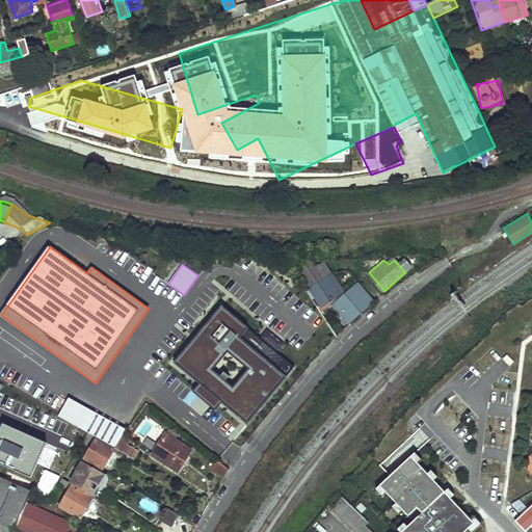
[(303,265),(291,265),(304,286),(327,270),(323,264),(316,265),(303,265)]
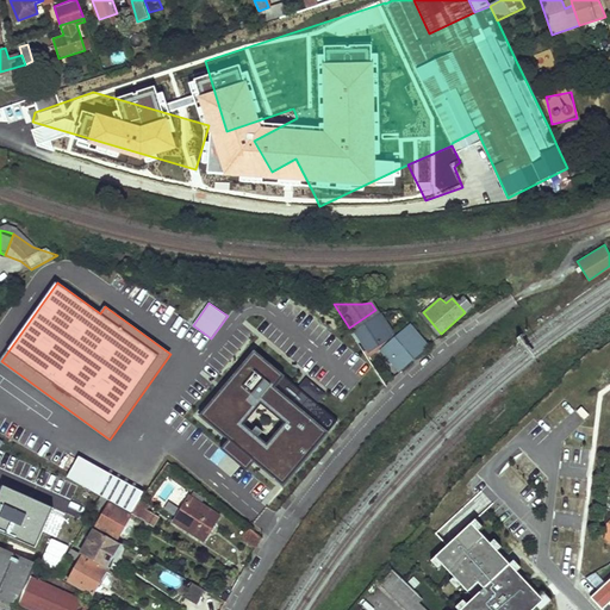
[(392,334),(375,310),(349,328),(366,352),(392,334)]
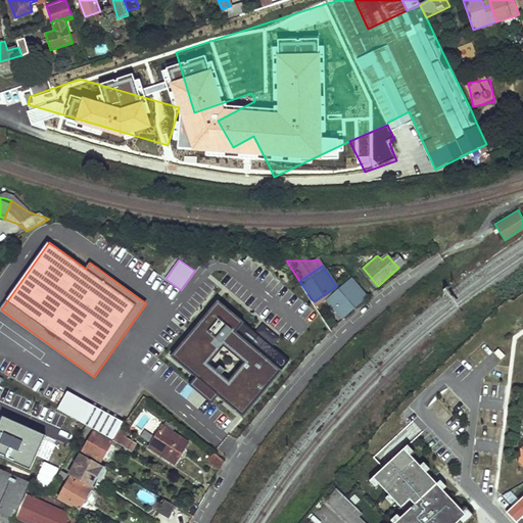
[(350,283),(331,300),(343,315),(364,297),(350,283)]
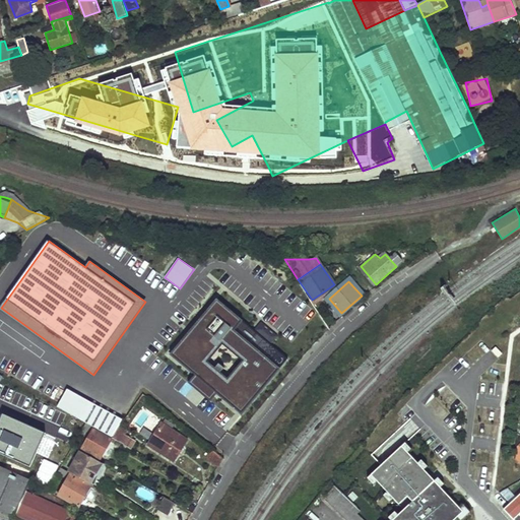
[(244,413),(282,368),(237,330),(245,321),(217,299),(172,353),(197,375),(192,382),(211,399),(217,392),(244,413)]
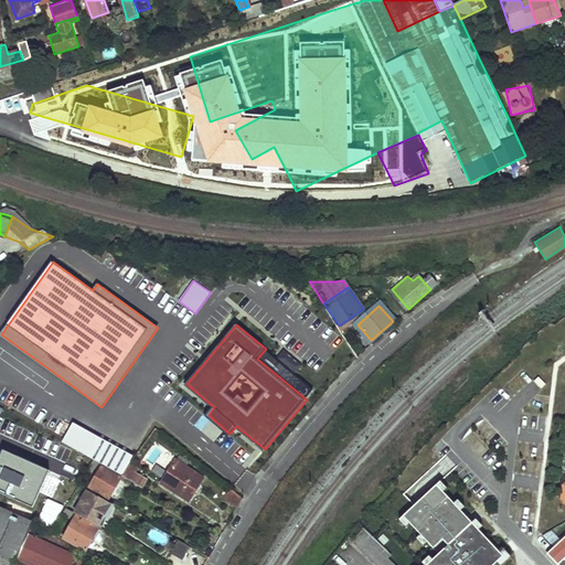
[(11,406),(18,394),(11,391),(4,402),(11,406)]
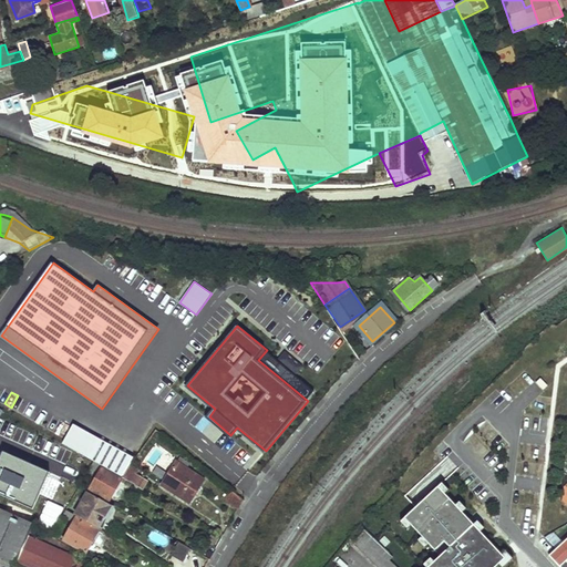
[(63,444),(91,459),(101,439),(74,424),(63,444)]
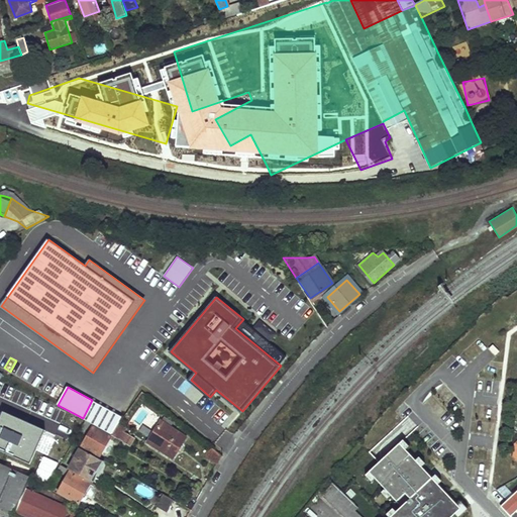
[(164,418),(148,443),(174,458),(186,439),(170,428),(173,423),(164,418)]
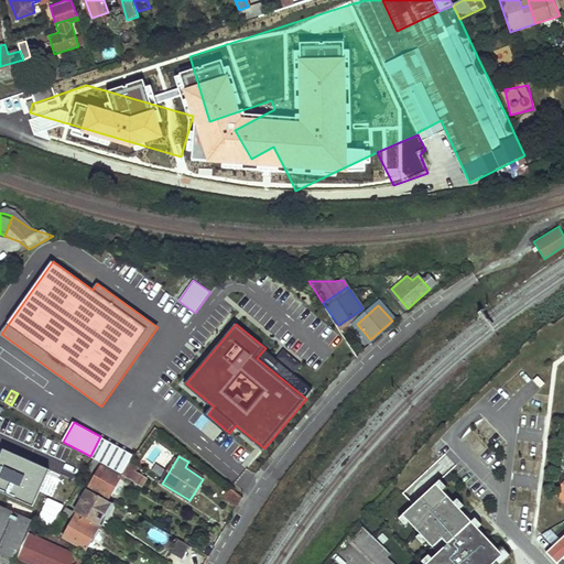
[(121,478),(100,466),(101,465),(97,462),(91,458),(84,474),(94,479),(89,487),(109,499),(121,478)]
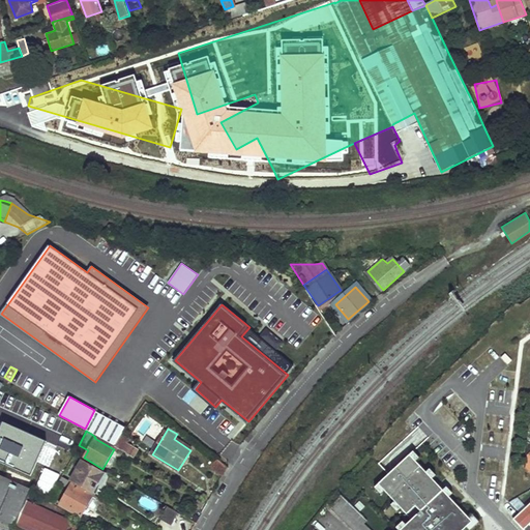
[(6,435),(2,442),(7,444),(36,458),(51,464),(37,496),(43,499),(62,458),(50,451),(49,455),(6,435)]
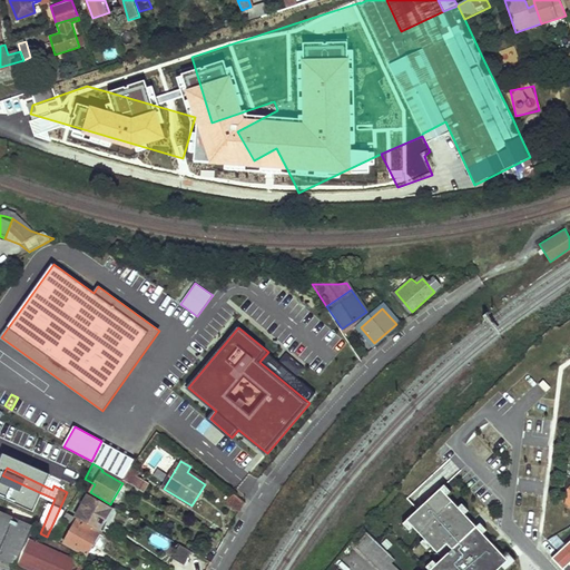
[(139,474),(131,470),(124,481),(131,485),(139,474)]
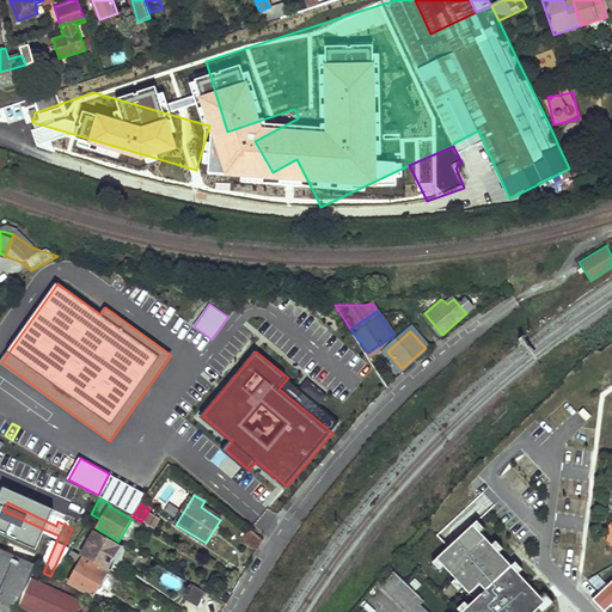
[(42,528),(8,513),(0,532),(0,552),(25,565),(42,528)]
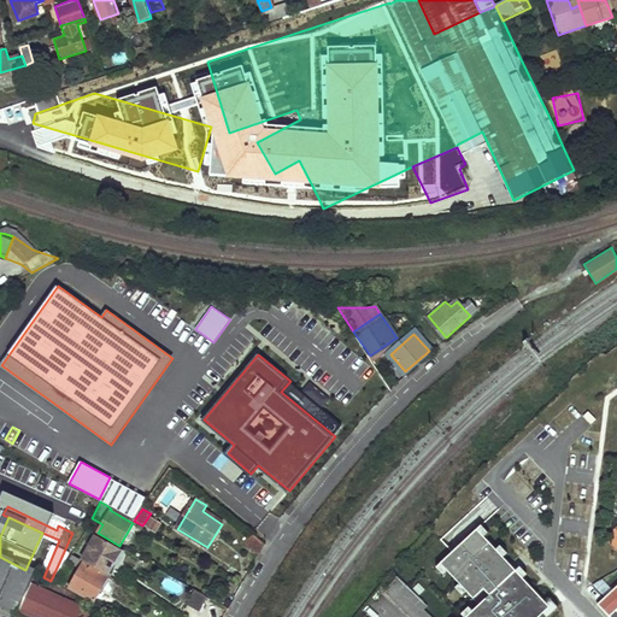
[(153,521),(148,529),(157,534),(160,526),(153,521)]
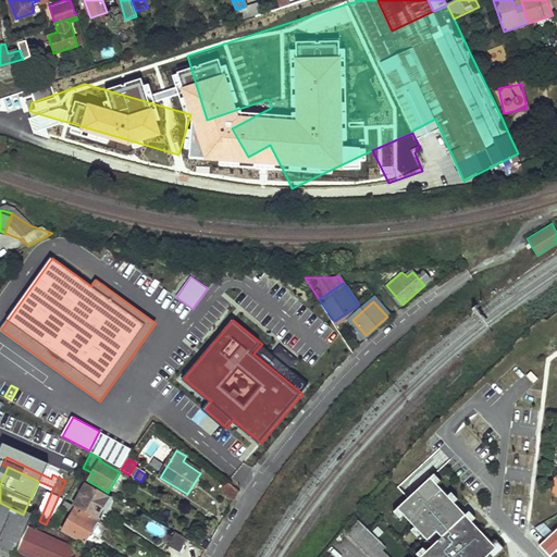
[(138,487),(141,482),(134,478),(131,483),(138,487)]
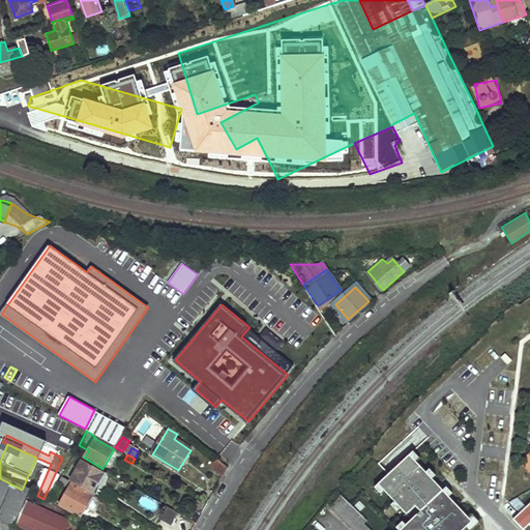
[(420,510),(399,529),(463,529),(472,522),(409,454),(388,473),(378,483),(406,513),(415,504),(420,510)]
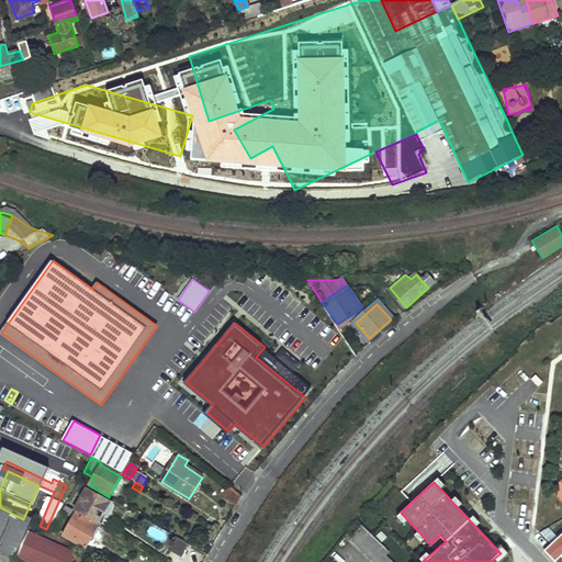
[(54,492),(38,485),(23,519),(32,523),(40,526),(54,492)]
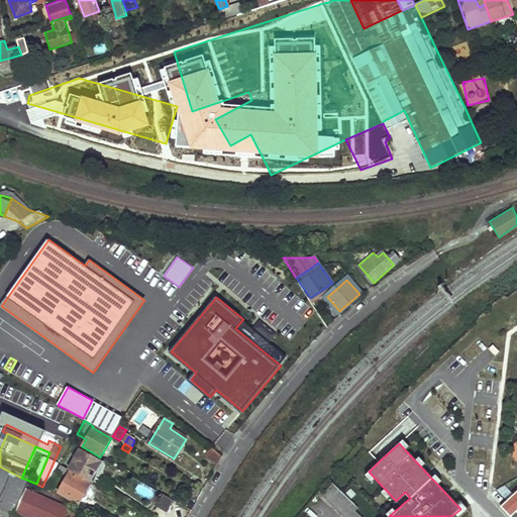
[(206,454),(218,464),(222,456),(211,447),(206,454)]
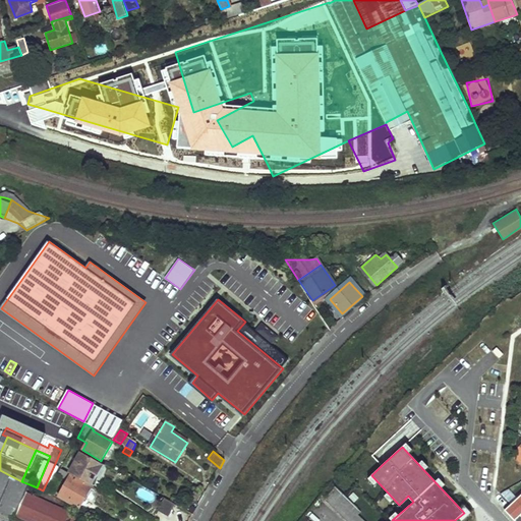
[(104,473),(107,468),(103,466),(80,453),(69,474),(70,475),(92,486),(97,477),(100,472),(104,473)]
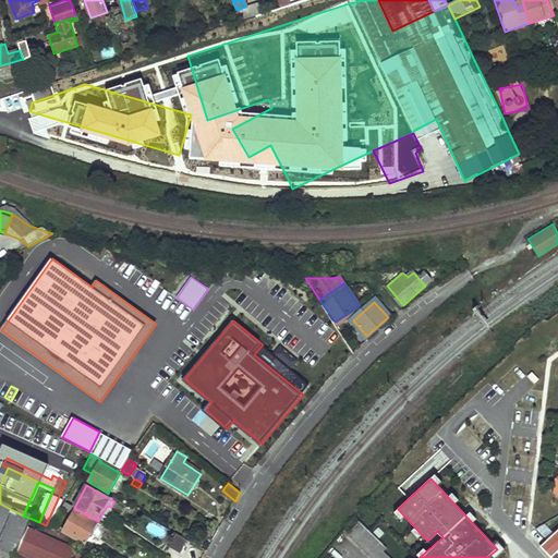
[(74,510),(75,509),(74,508),(64,502),(61,508),(72,514),(62,533),(85,545),(97,523),(74,510)]
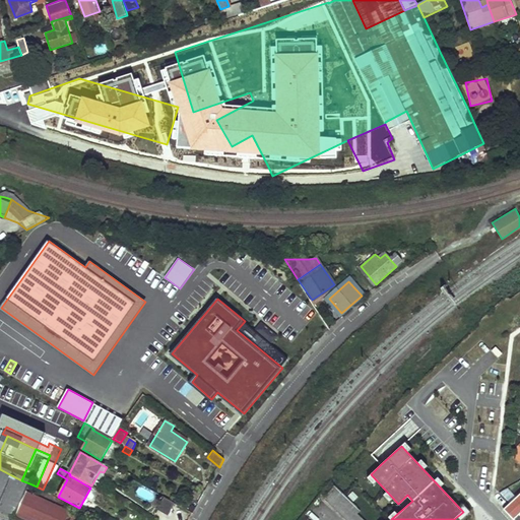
[(0,511),(14,518),(29,483),(21,480),(0,469),(0,511)]
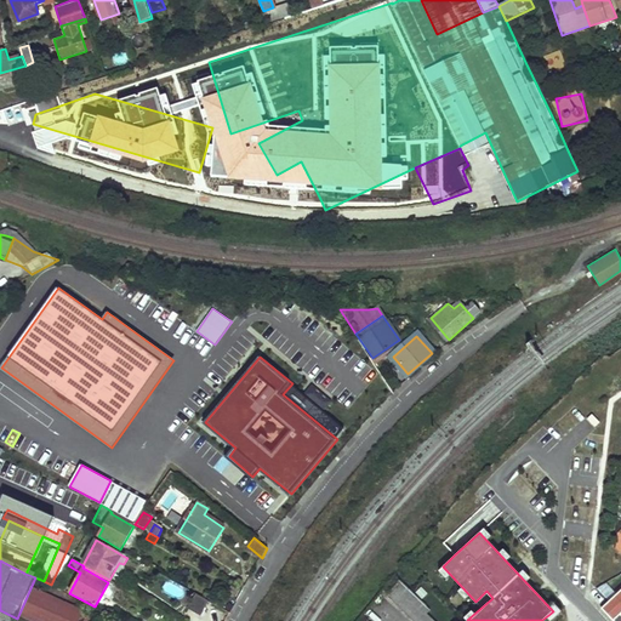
[(85,620),(89,613),(91,608),(56,588),(57,587),(51,585),(44,581),(35,577),(17,619),(22,620),(85,620)]
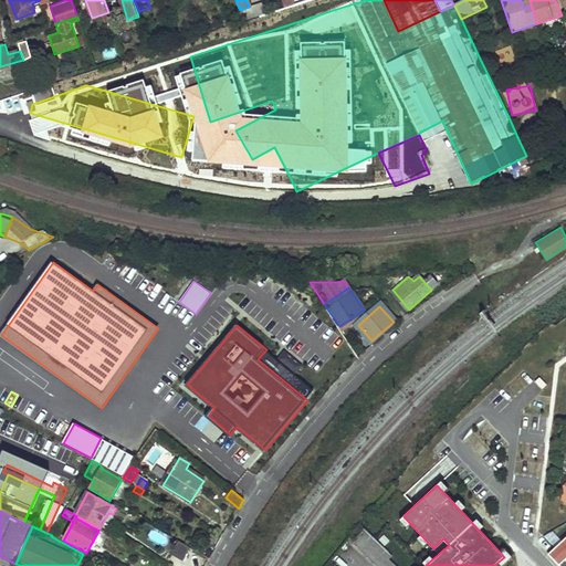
[(153,527),(147,538),(164,546),(169,535),(153,527)]
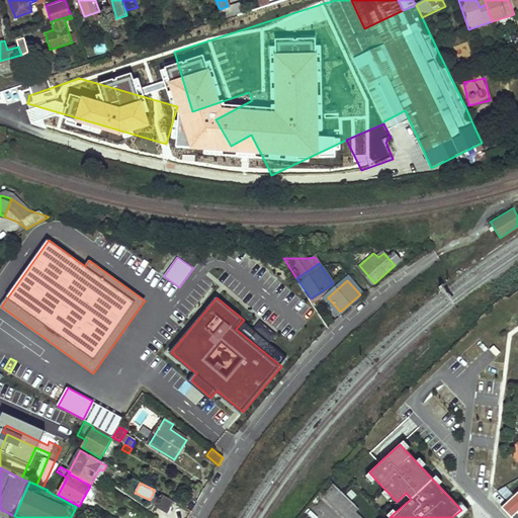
[(344,495),(333,485),(323,497),(344,517),(363,517),(355,510),(358,508),(355,505),(344,495)]
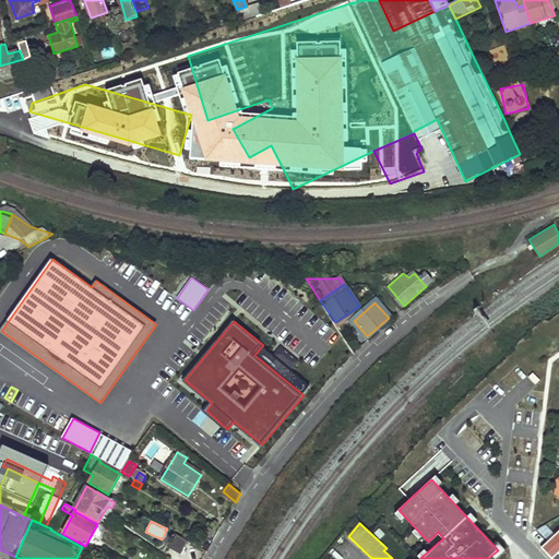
[(558,531),(542,547),(552,558),(558,558),(558,554),(558,552),(558,551),(558,531)]
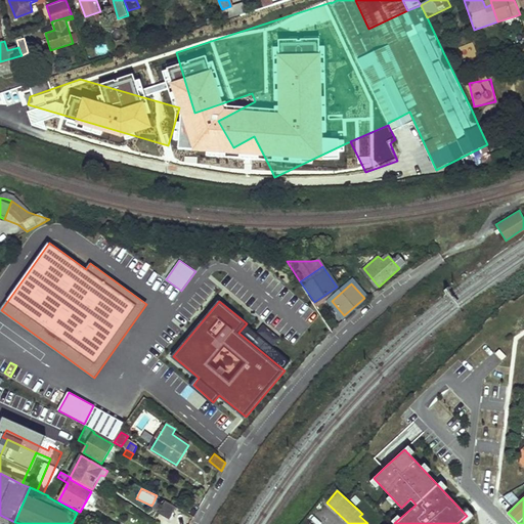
[(177,508),(166,501),(159,513),(171,519),(177,508)]
